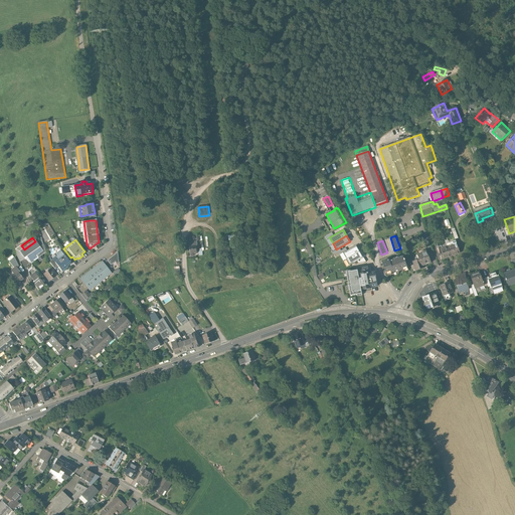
[(24,249),(19,252),(24,259),(27,256),(31,264),(38,259),(36,255),(42,251),(39,246),(35,241),(24,249)]
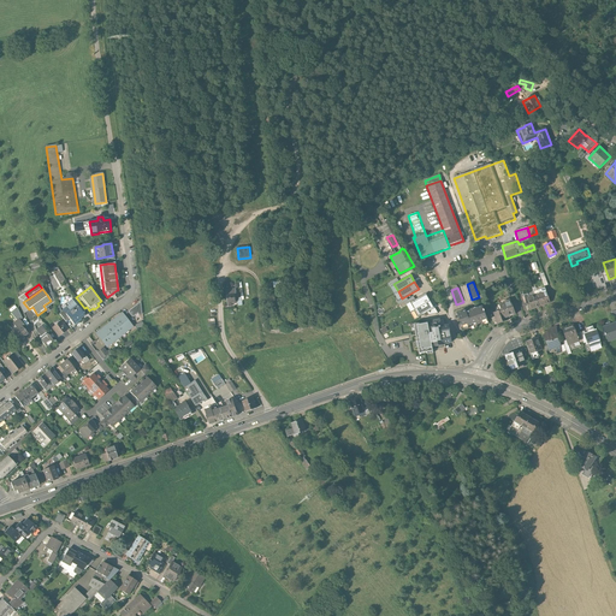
[(52,292),(47,295),(51,301),(43,306),(46,309),(49,306),(54,302),(54,298),(52,292)]
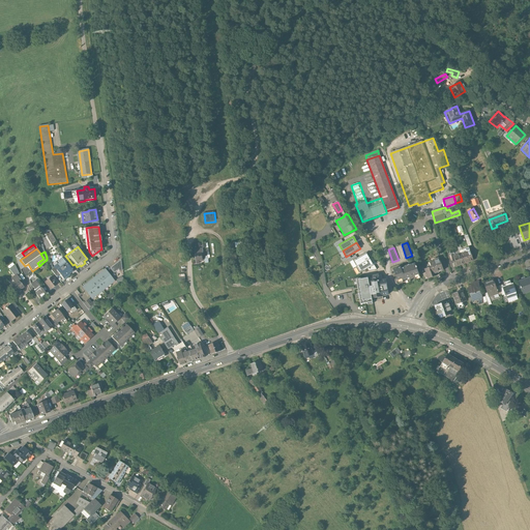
[(20,260),(25,257),(22,253),(16,257),(18,264),(21,270),(25,267),(25,266),(20,260)]
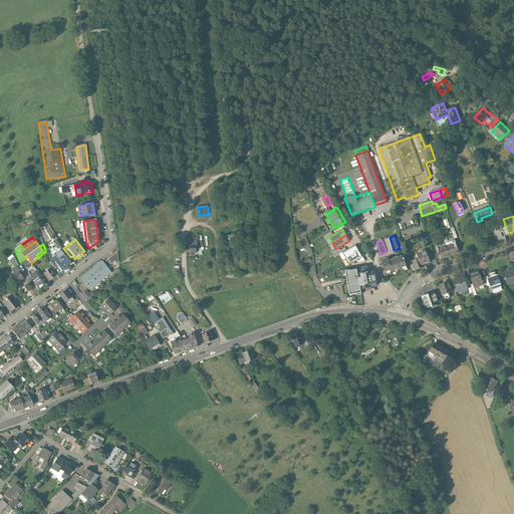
[(346,259),(359,251),(356,245),(342,252),(346,259)]
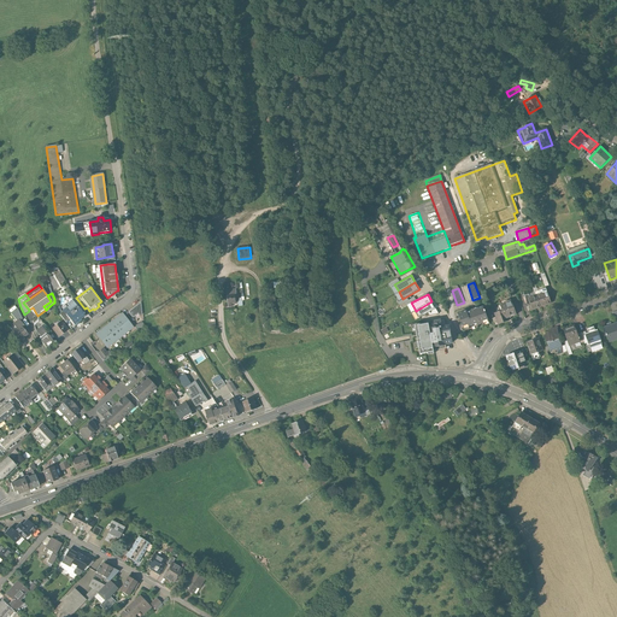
[(538,295),(536,297),(540,307),(551,304),(547,294),(539,297),(538,295)]
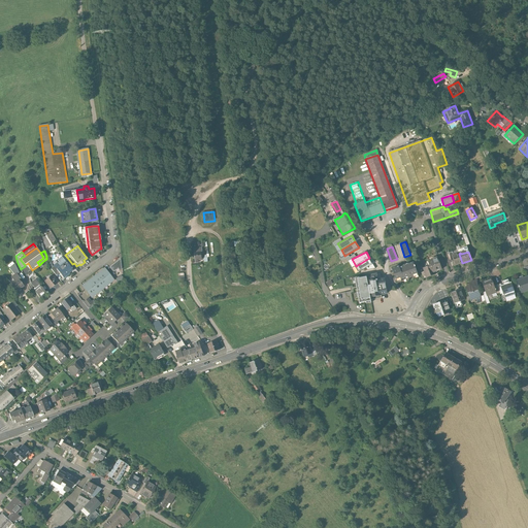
[(203,254),(203,253),(194,253),(195,263),(198,263),(198,261),(202,260),(201,254),(203,254)]
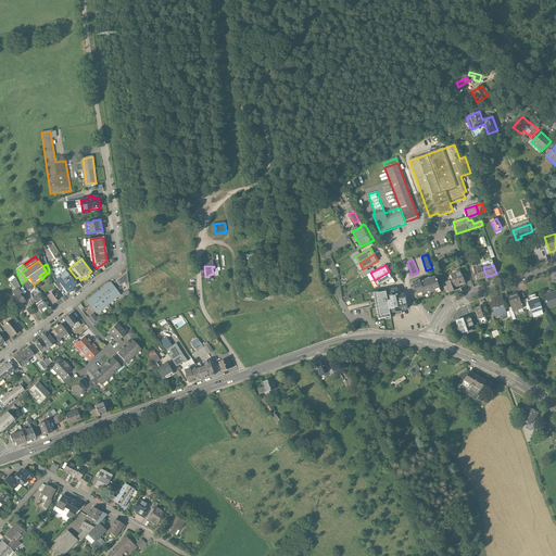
[(478,281),(487,277),(483,267),(474,270),(478,281)]
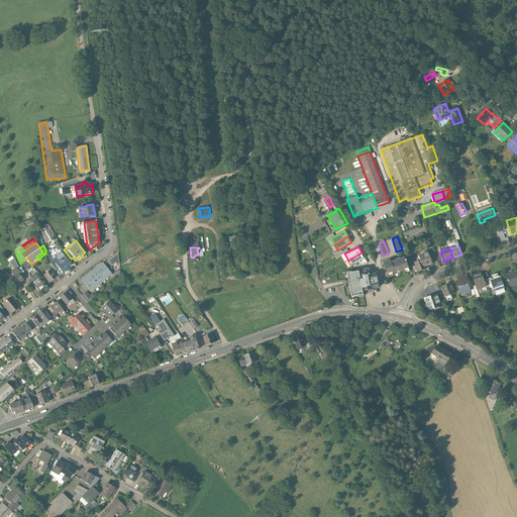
[(58,256),(54,261),(59,268),(63,273),(72,266),(61,251),(57,254),(58,256)]
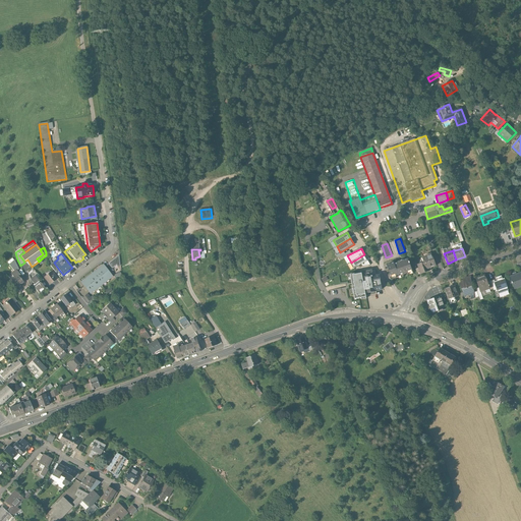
[(368,261),(364,254),(351,263),(354,269),(368,261)]
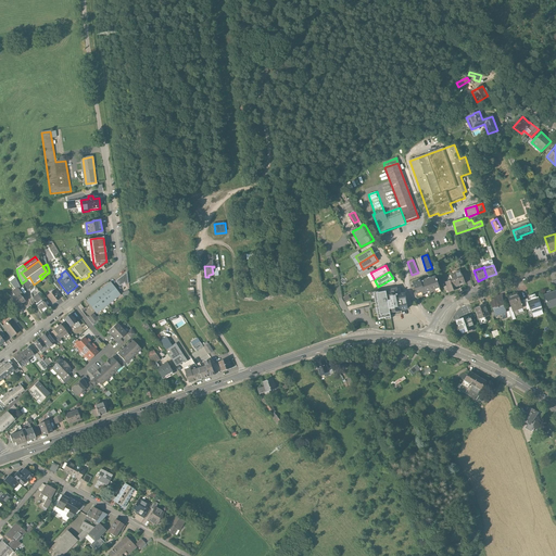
[(450,292),(450,293),(456,291),(455,288),(466,285),(462,272),(451,276),(453,281),(446,283),(447,286),(450,292)]
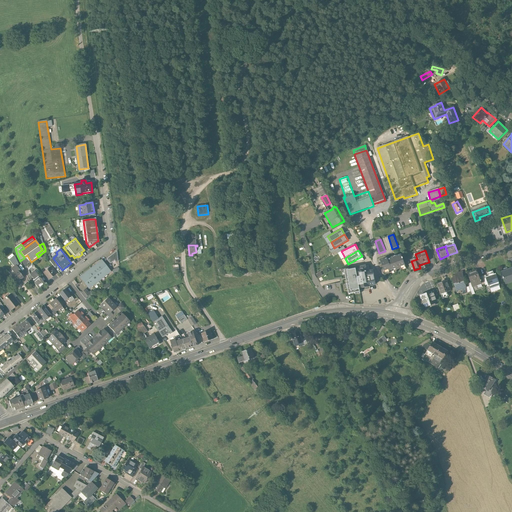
[(118,261),(117,252),(107,260),(110,264),(115,260),(116,263),(118,261)]
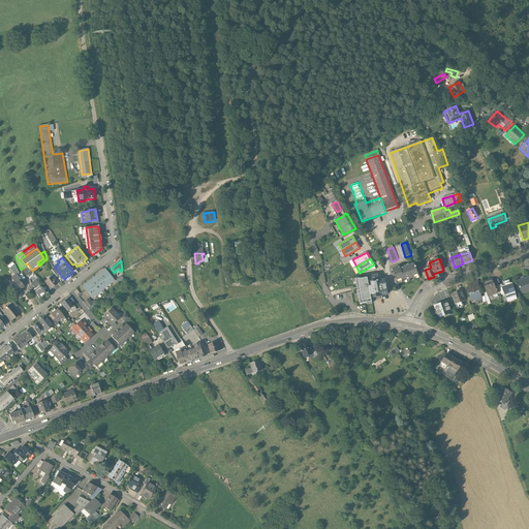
[(413,262),(407,266),(400,268),(404,279),(405,281),(412,279),(418,276),(413,262)]
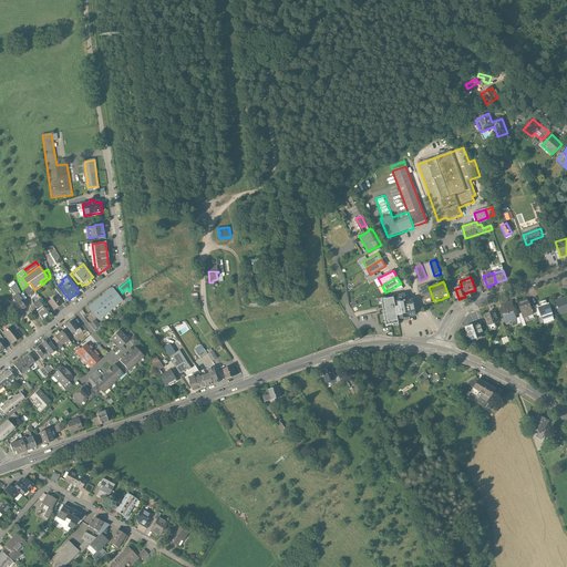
[(11,289),(17,296),(19,294),(20,292),(17,285),(11,289)]
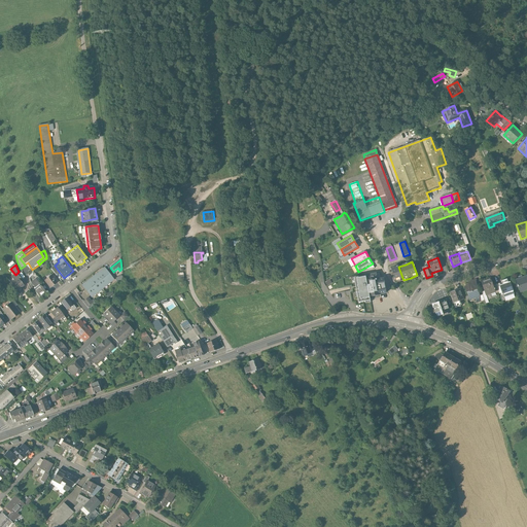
[(57,275),(60,273),(55,266),(50,268),(57,275)]
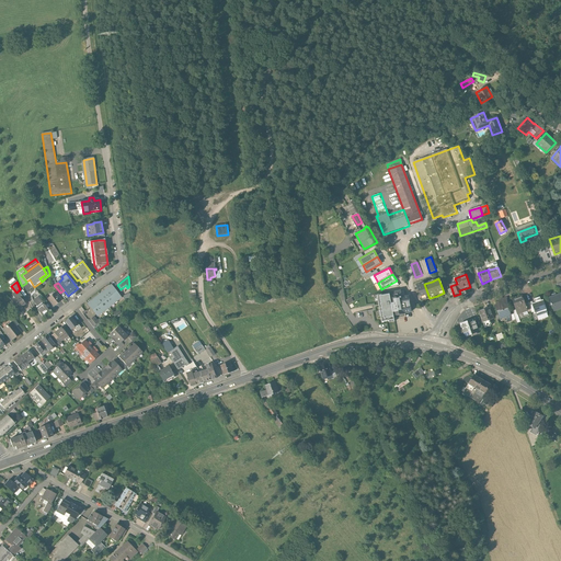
[(422,298),(428,296),(424,284),(424,283),(416,285),(418,288),(420,293),(422,298)]
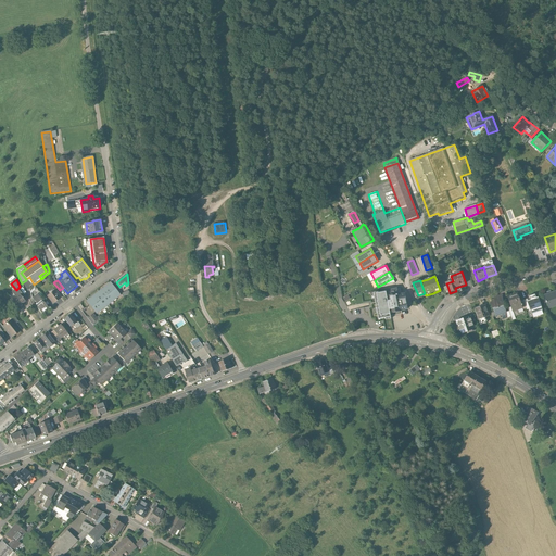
[(104,299),(109,304),(119,295),(111,283),(99,292),(104,299)]
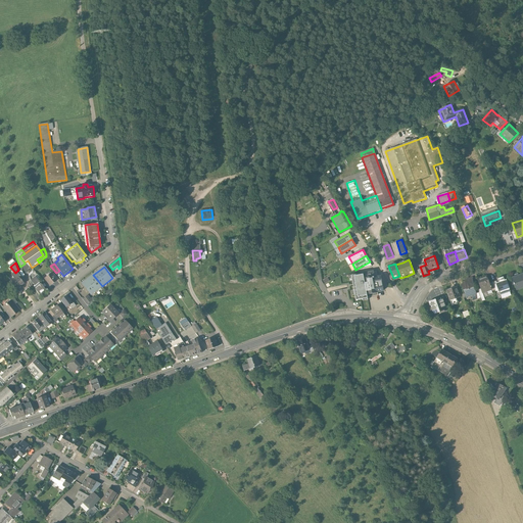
[(381,269),(365,272),(369,293),(386,290),(381,269)]
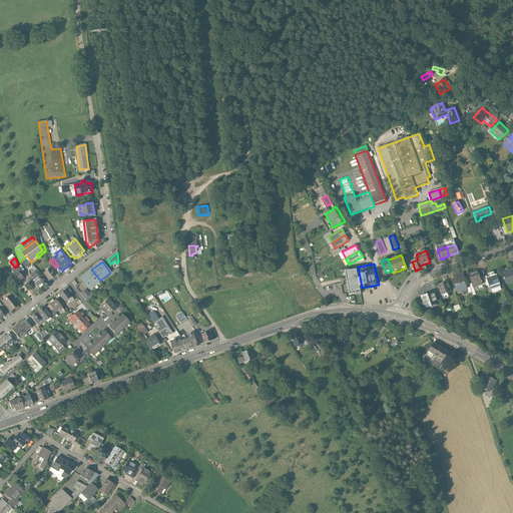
[(20,271),(17,266),(15,268),(12,270),(15,274),(10,278),(16,286),(24,279),(19,273),(20,271)]
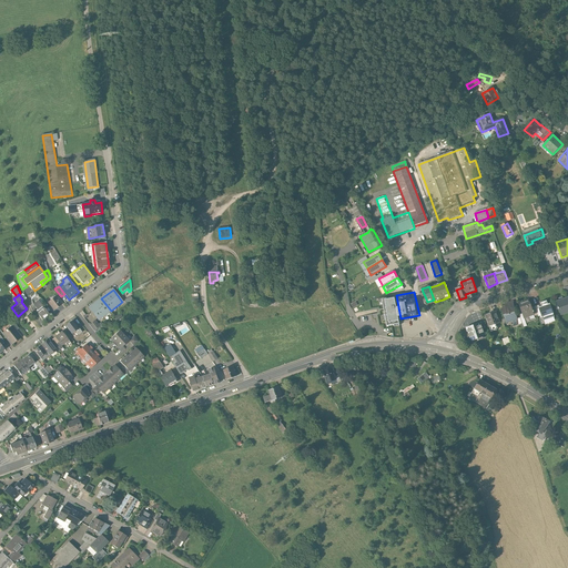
[(401,318),(396,295),(383,297),(387,327),(402,325),(401,318)]
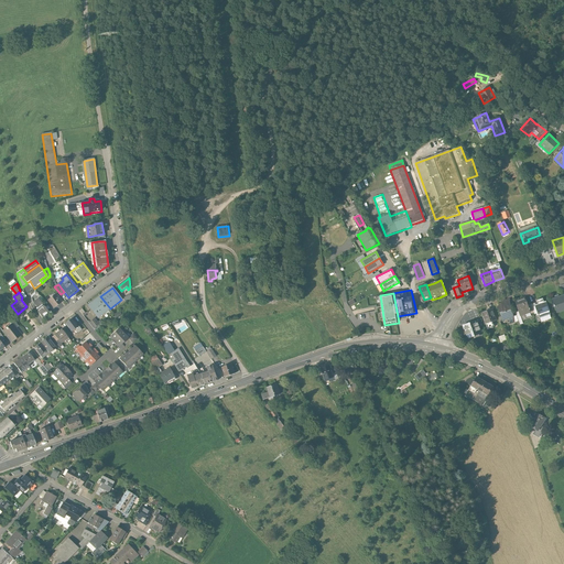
[(47,301),(53,308),(61,303),(55,295),(47,301)]
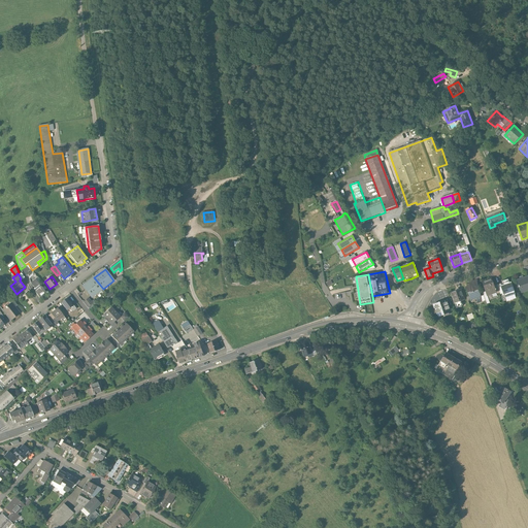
[(527,290),(527,276),(517,281),(519,285),(520,288),(522,293),(527,290)]
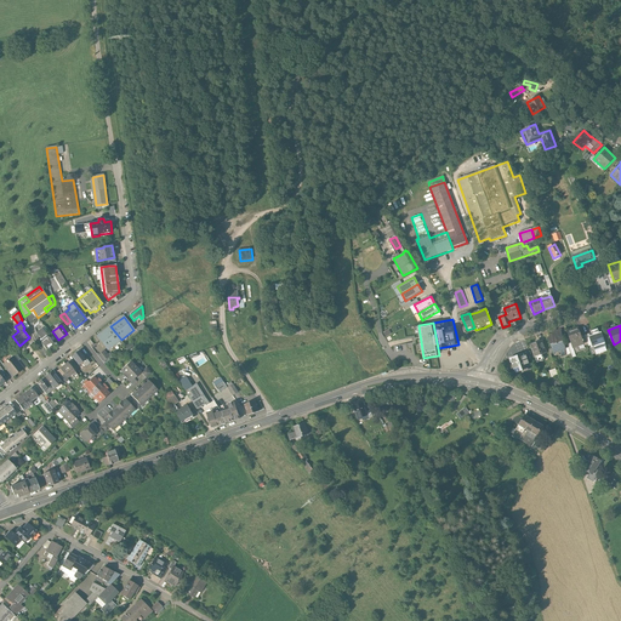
[(103,343),(117,334),(110,326),(97,337),(103,343)]
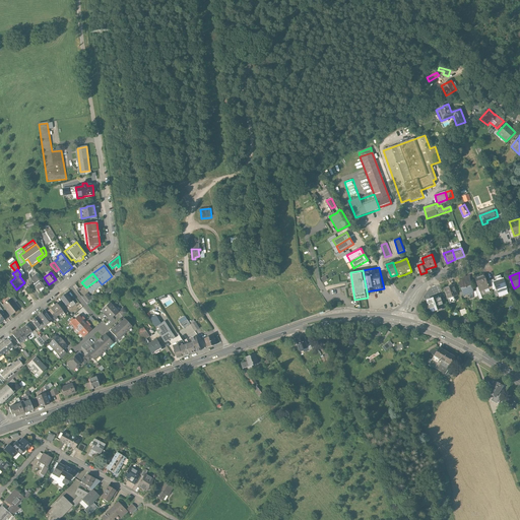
[(36,275),(30,279),(35,284),(40,280),(38,278),(36,275)]
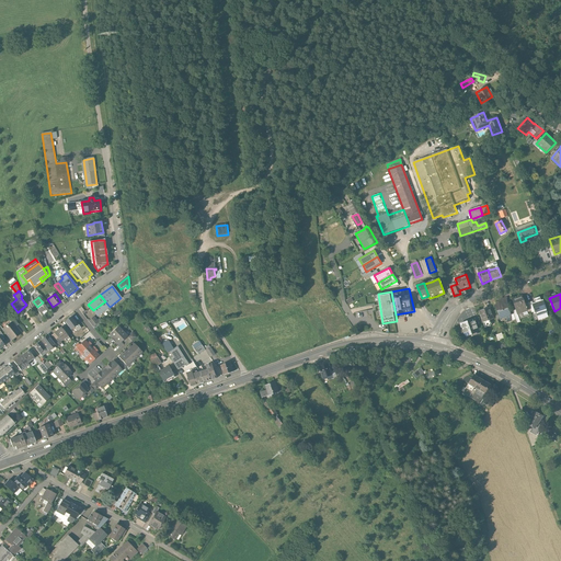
[(523,297),(513,300),(516,310),(518,316),(528,312),(525,305),(523,297)]
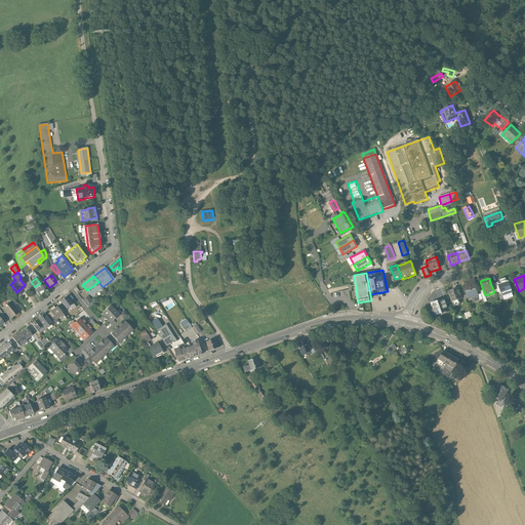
[(467,295),(468,299),(474,297),(475,300),(480,299),(478,293),(476,289),(478,288),(474,279),(467,281),(470,291),(466,292),(467,295)]
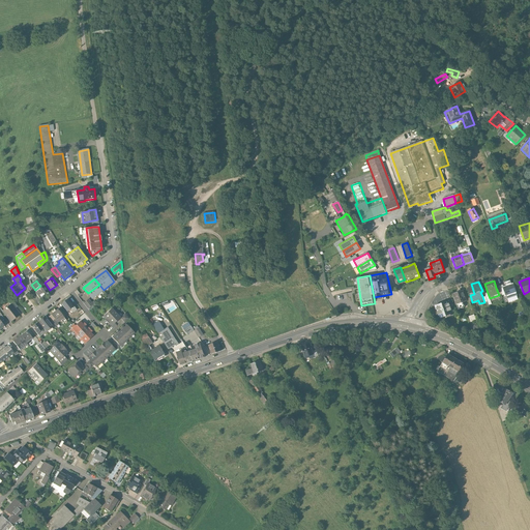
[(513,284),(503,288),(506,296),(506,297),(517,293),(513,284)]
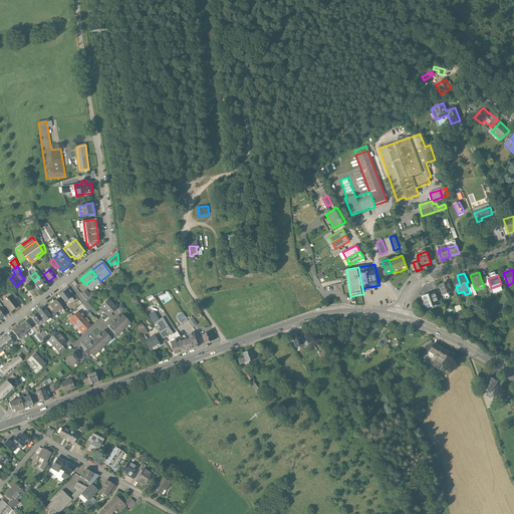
[(100,281),(96,276),(85,284),(89,290),(94,286),(100,281)]
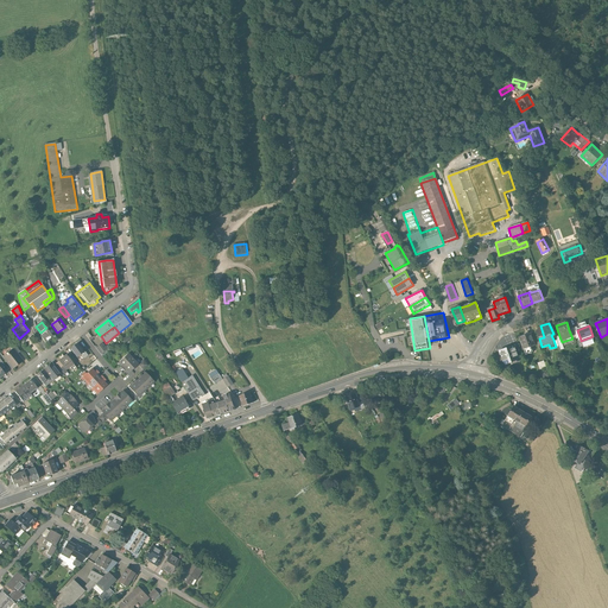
[(48,331),(42,336),(46,342),(52,337),(48,331)]
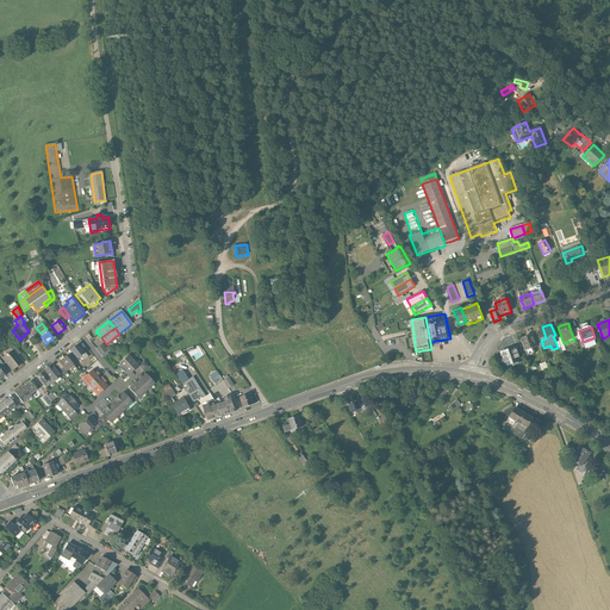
[(533,335),(521,338),(524,350),(536,346),(533,335)]
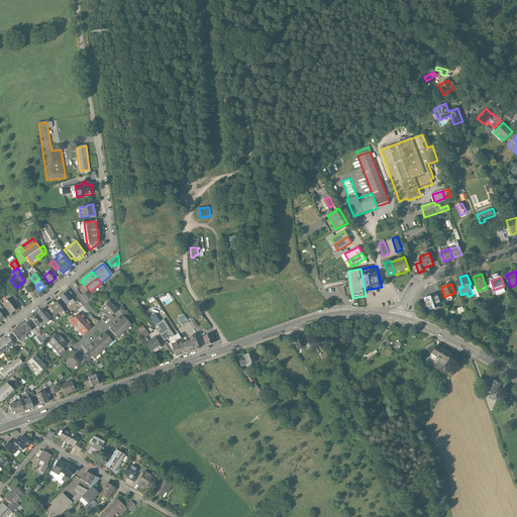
[(87,292),(82,296),(86,302),(91,298),(87,292)]
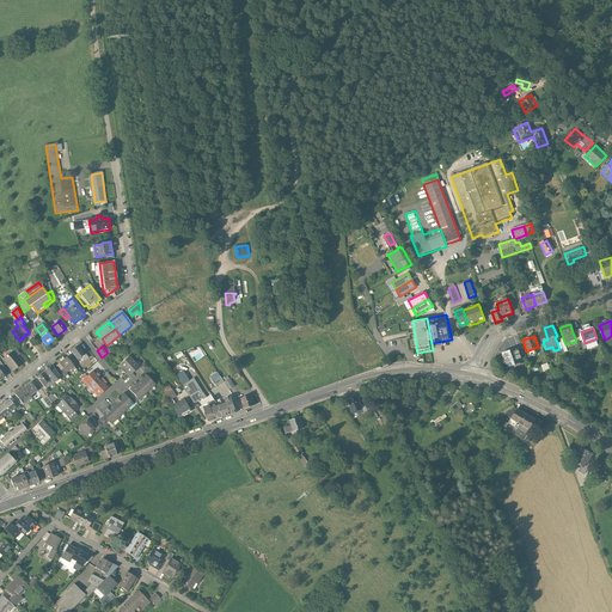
[(86,357),(78,347),(71,352),(78,361),(83,357),(84,360),(86,357)]
